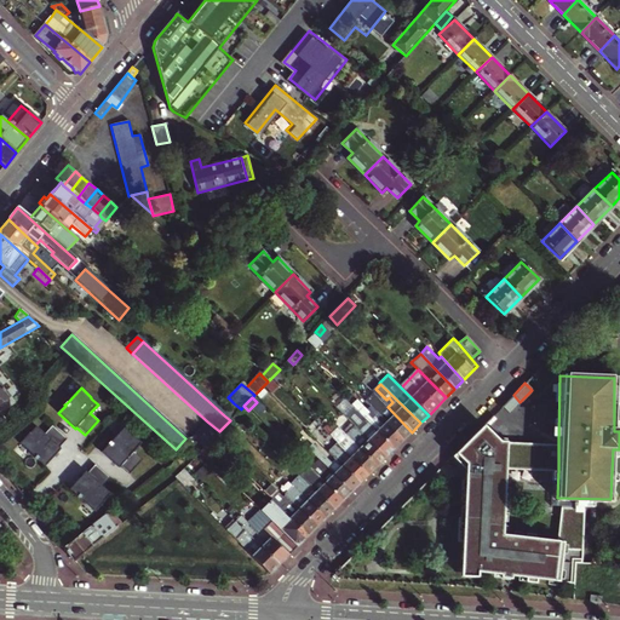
[(230,420),(235,415),(241,409),(234,403),(224,415),(230,420)]
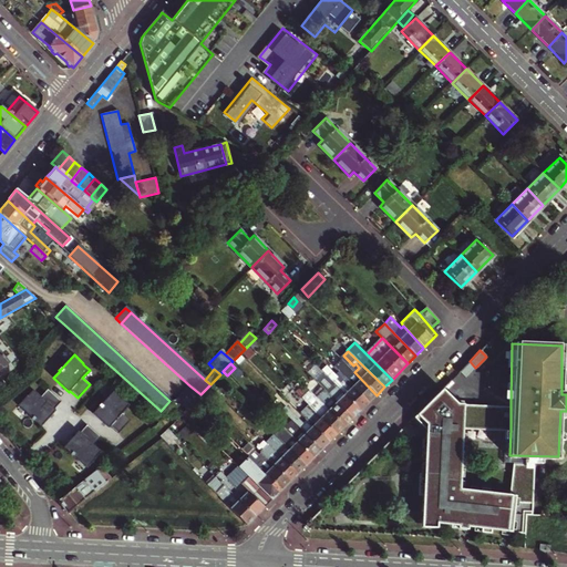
[(332,372),(329,369),(323,373),(360,411),(369,402),(352,387),(347,381),(344,378),(338,372),(336,369),(332,372)]
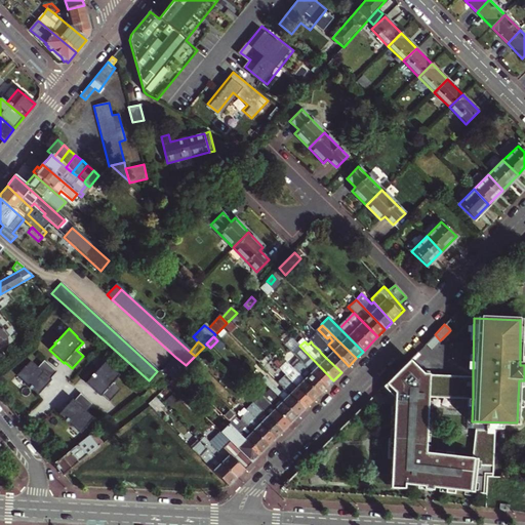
[(296,357),(297,359),(326,388),(333,380),(299,346),(292,354),(296,357)]
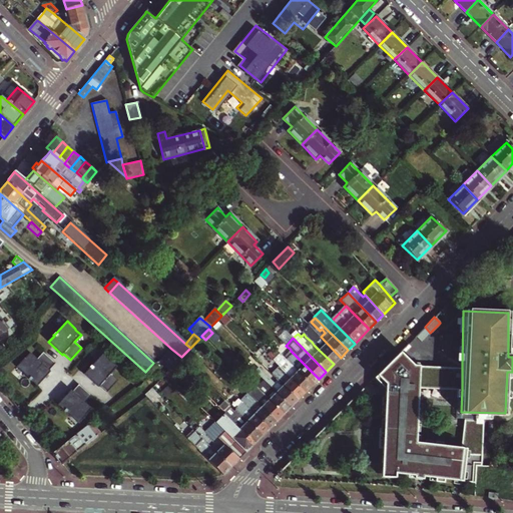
[(416,360),(403,348),(381,371),(387,379),(383,472),(397,473),(397,470),(416,471),(416,474),(424,475),(424,471),(473,475),(474,463),(482,463),(484,419),(467,418),(464,443),(417,438),(419,387),(462,389),(462,366),(421,364),(421,360),(416,360)]
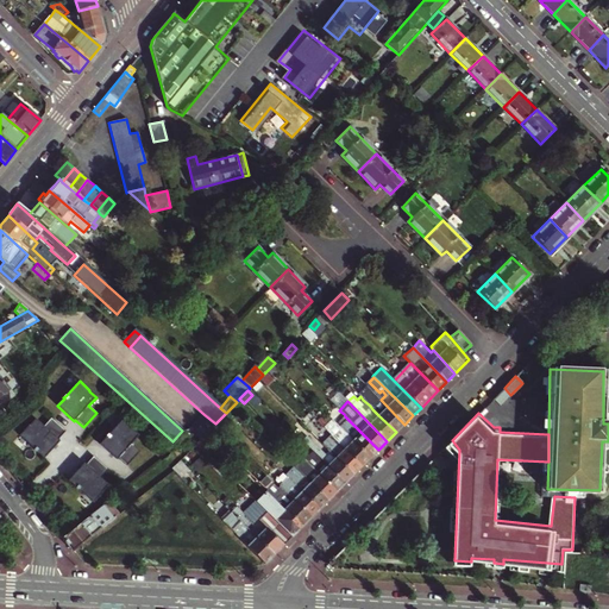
[(199,441),(206,434),(214,426),(215,424),(203,414),(188,431),(199,441)]
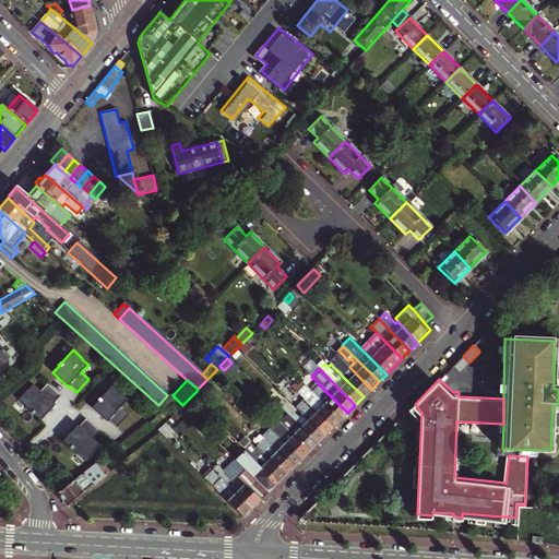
[(300,380),(293,389),(296,393),(305,384),(300,380)]
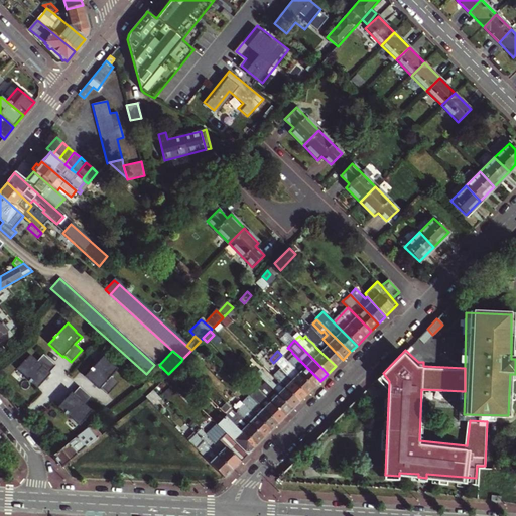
[(292,353),(285,359),(313,388),(320,381),(292,353)]
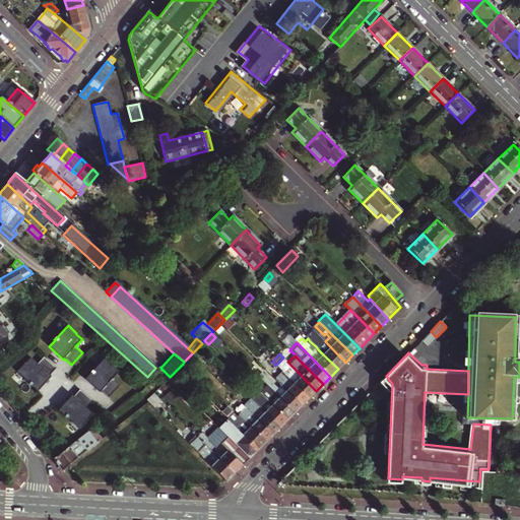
[(25,364),(25,363),(17,372),(29,384),(30,385),(31,385),(38,391),(51,377),(50,375),(56,368),(44,356),(38,364),(30,358),(25,364)]
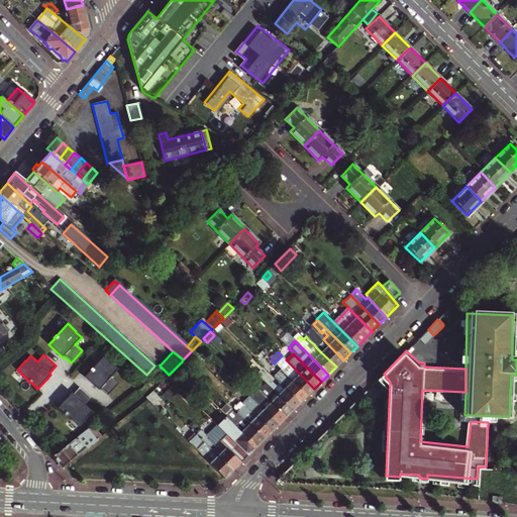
[(282,355),(274,364),(277,367),(280,369),(281,370),(287,376),(307,396),(314,389),(286,359),(282,355)]
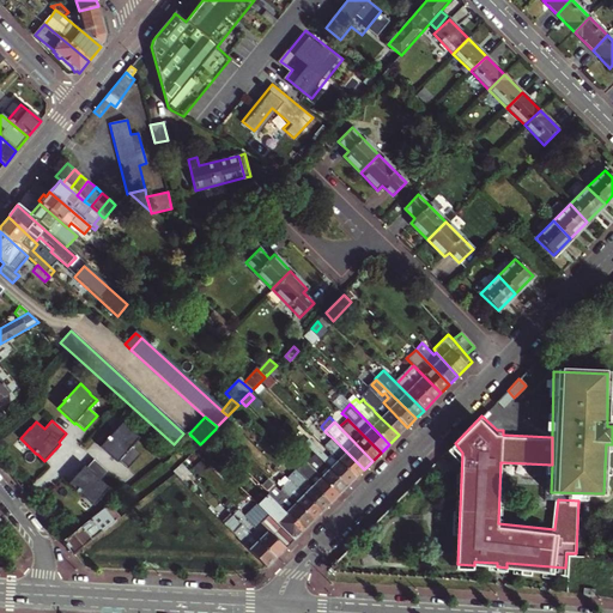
[(133,432),(122,423),(109,437),(108,437),(107,439),(101,447),(99,448),(117,463),(119,461),(127,469),(140,454),(132,447),(140,438),(133,432)]
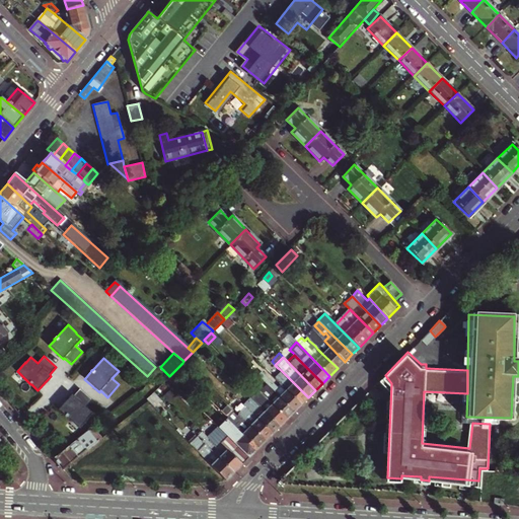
[(278,368),(271,375),(275,379),(282,371),(281,370),(278,368)]
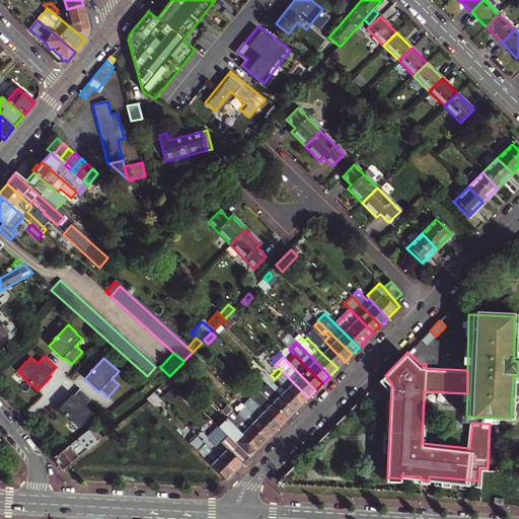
[(282,371),(275,379),(281,385),(301,404),(308,397),(288,377),(282,371)]
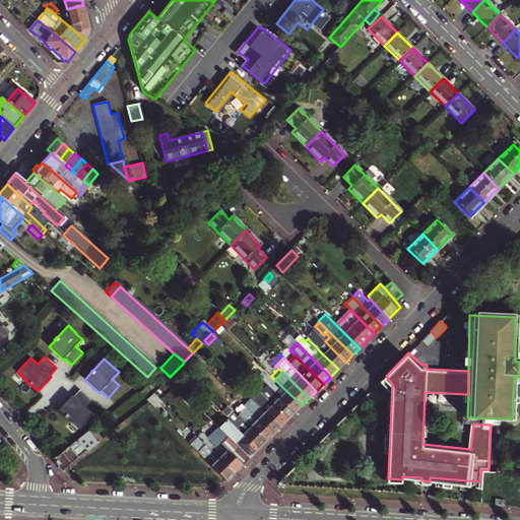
[(261,374),(257,377),(266,386),(295,412),(302,405),(281,386),(277,389),(261,374)]
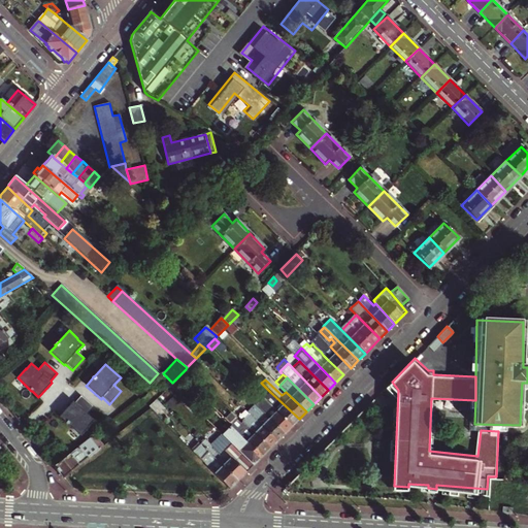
[(270,392),(264,399),(265,401),(292,426),(299,419),(270,392)]
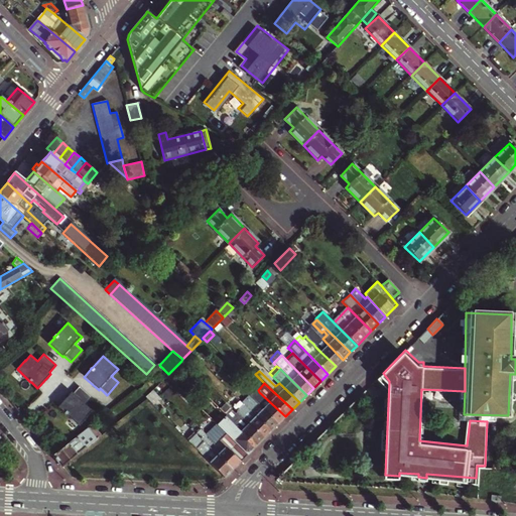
[(72,392),(58,406),(58,407),(65,412),(65,413),(66,414),(67,414),(80,425),(87,417),(87,416),(92,411),(85,404),(92,397),(80,386),(73,393),(72,392)]
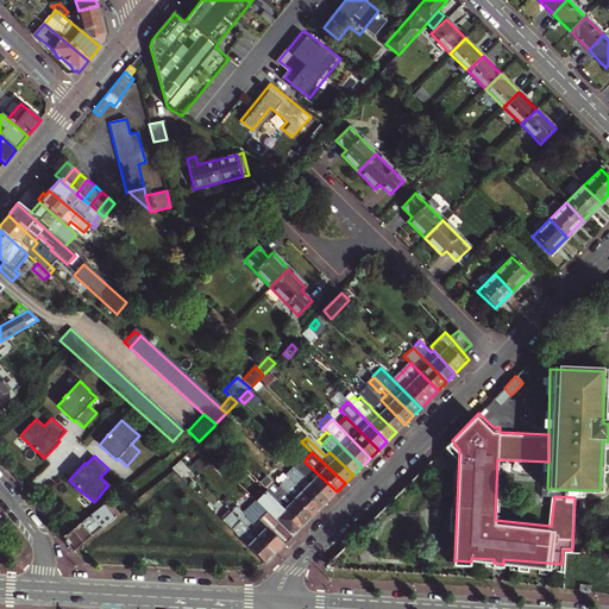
[(306,470),(308,472),(303,477),(328,501),(337,491),(306,463),(302,466),(306,470)]
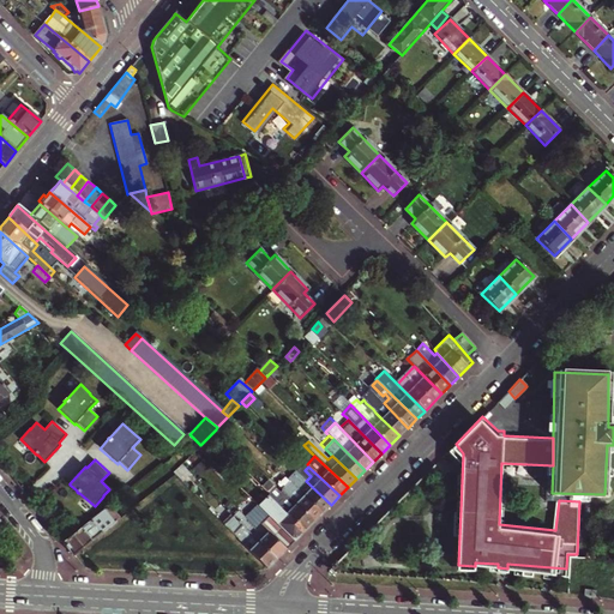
[(287,480),(289,482),(292,485),(321,513),(331,505),(306,481),(304,479),(295,470),(287,480)]
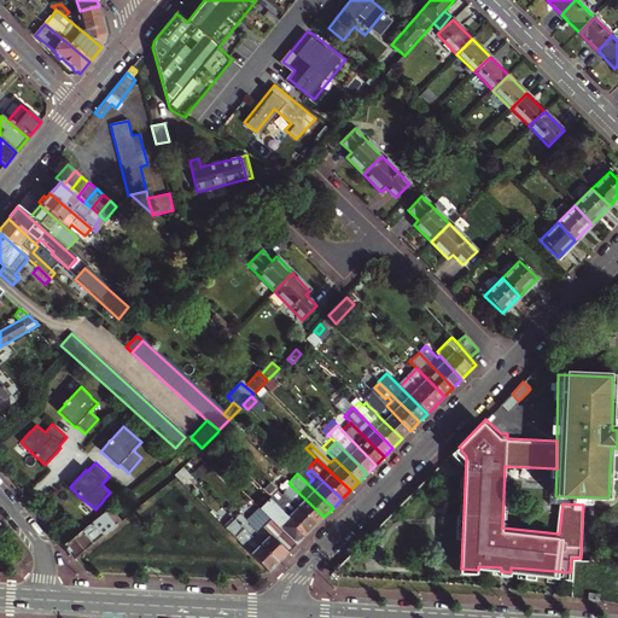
[(268,484),(262,491),(269,497),(307,534),(315,525),(283,495),(281,496),(268,484)]
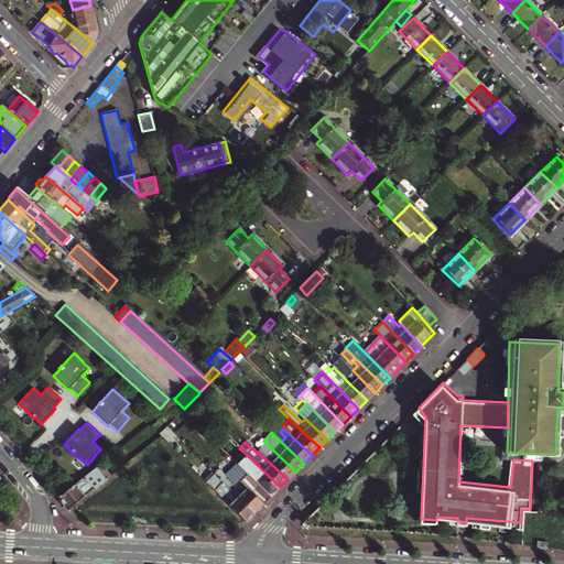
[(258,452),(288,479),(295,472),(268,445),(263,451),(260,447),(257,451),(258,452)]
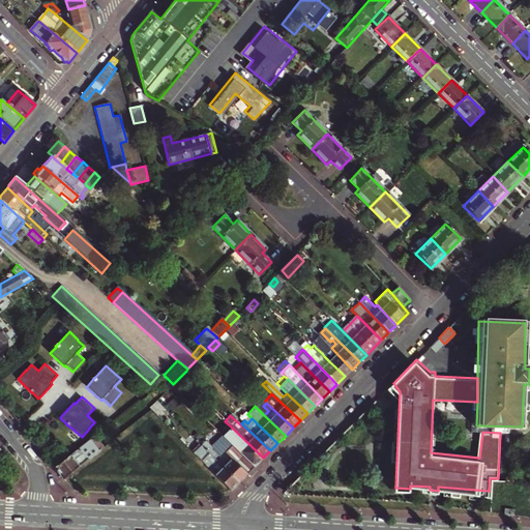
[(263,458),(231,427),(222,436),(254,467),(263,458)]
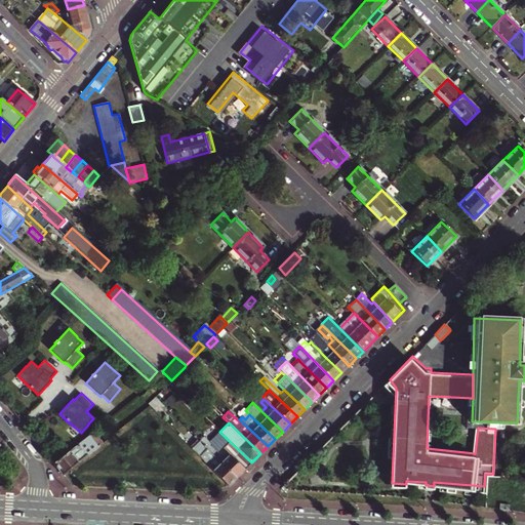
[(209,442),(204,437),(199,442),(236,478),(251,462),(219,432),(209,442)]
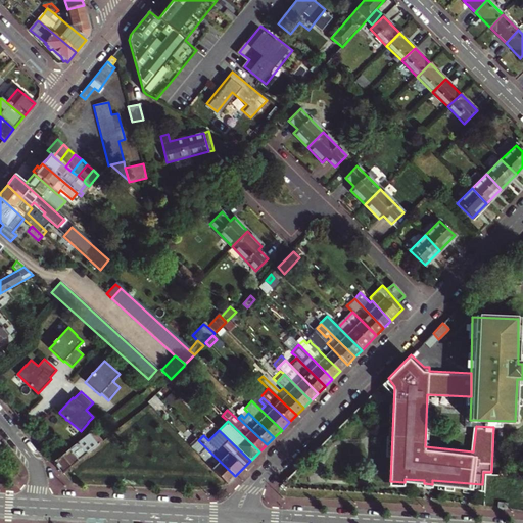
[(54,462),(62,472),(97,444),(89,434),(74,446),(54,462)]
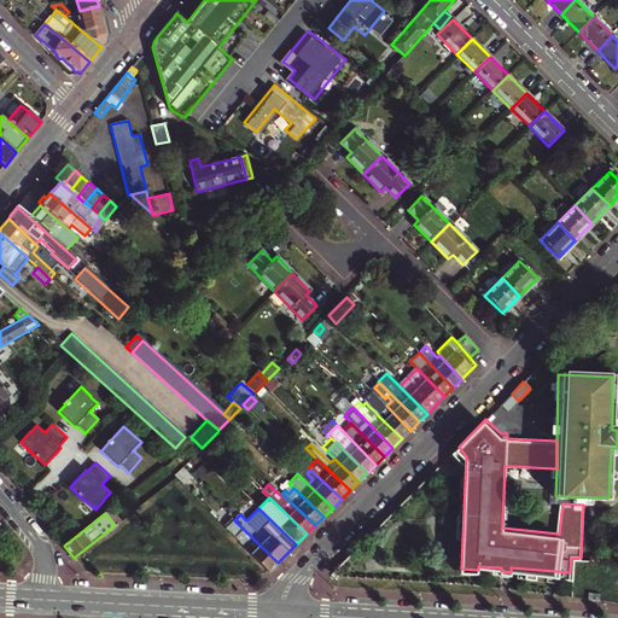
[(240,542),(269,571),(278,563),(234,520),(226,529),(240,542)]
